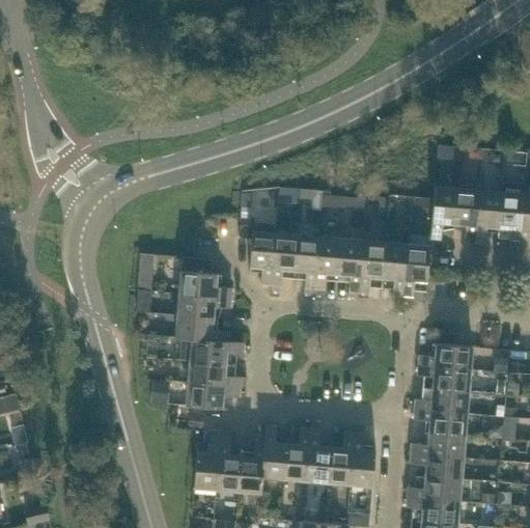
[(483,154),(482,168),(494,169),(496,155),(483,154)]
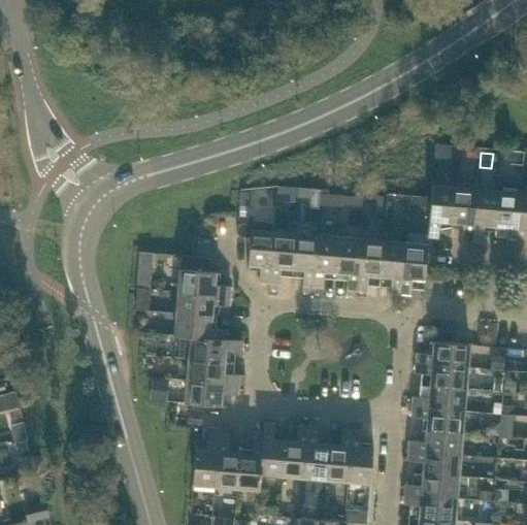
[(499,193),(496,228),(507,229),(505,245),(516,247),(521,195),(522,185),(498,183),(497,193),(499,193)]
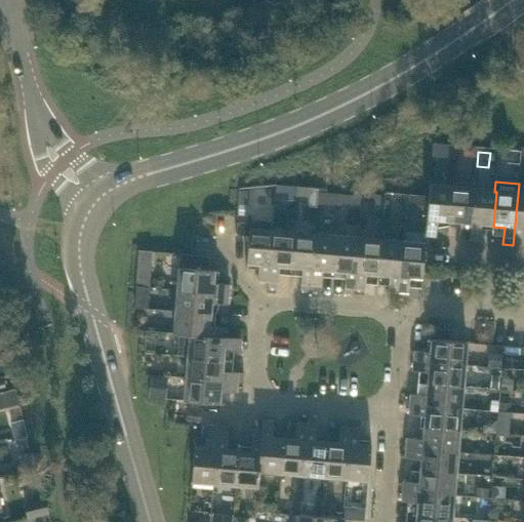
[(449,224),(452,189),(430,187),(426,237),(437,238),(438,223),(449,224)]
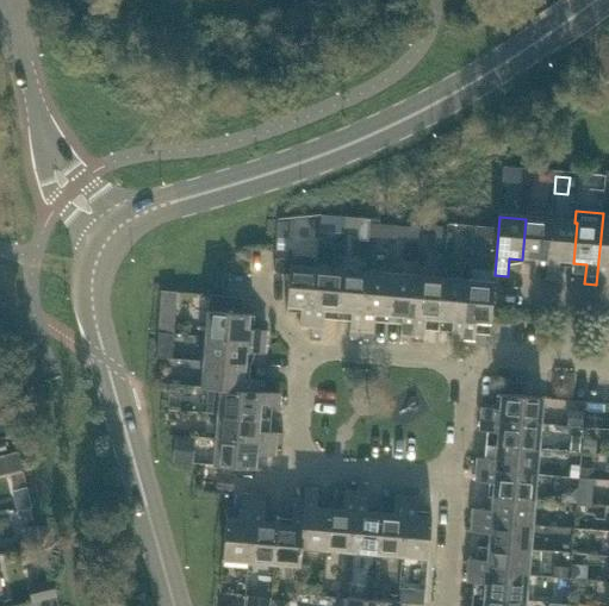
[(546,280),(551,222),(526,219),(522,260),(536,261),(534,279),(546,280)]
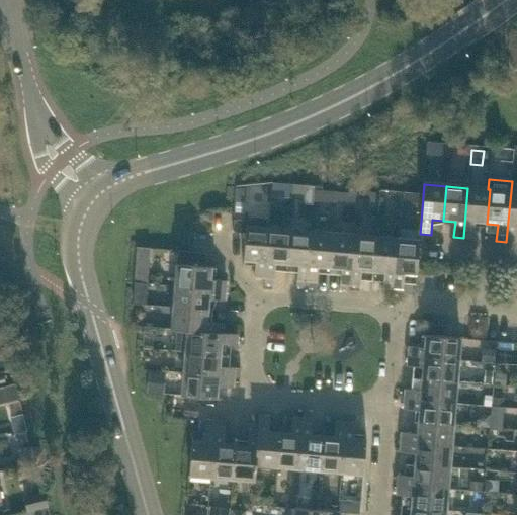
[(487,224),(490,189),(488,189),(467,188),(463,238),(474,239),(475,223),(487,224)]
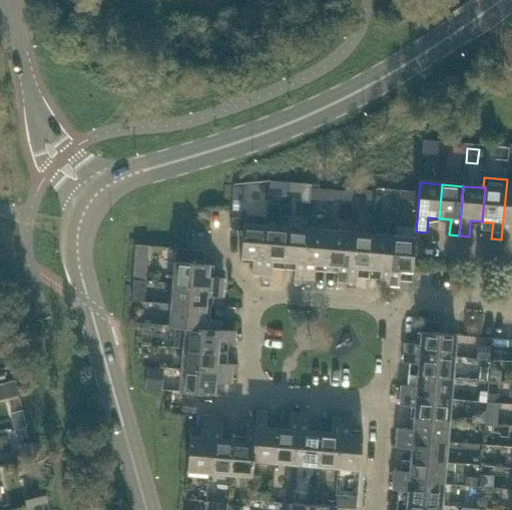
[(234,188),(233,200),(241,201),(242,189),(234,188)]
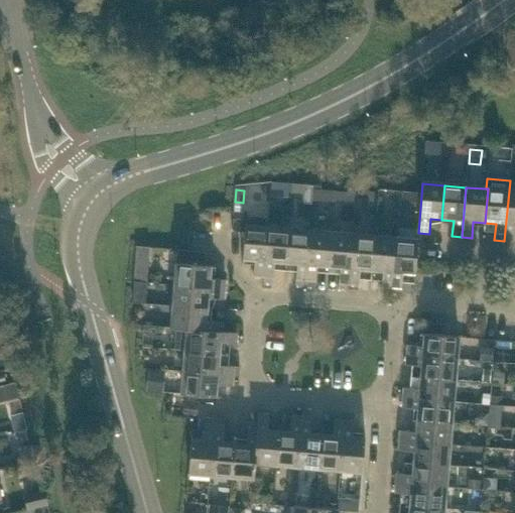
[(514,190),(509,190),(504,241),(514,242),(514,190)]
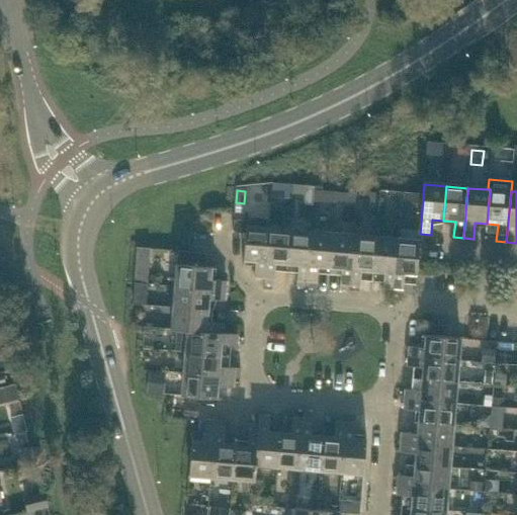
[(265,223),(262,221),(254,220),(251,222),(249,224),(234,223),(234,233),(246,234),(244,262),(256,263),(255,278),(264,279),(269,230),(267,230),(266,226),(265,223)]
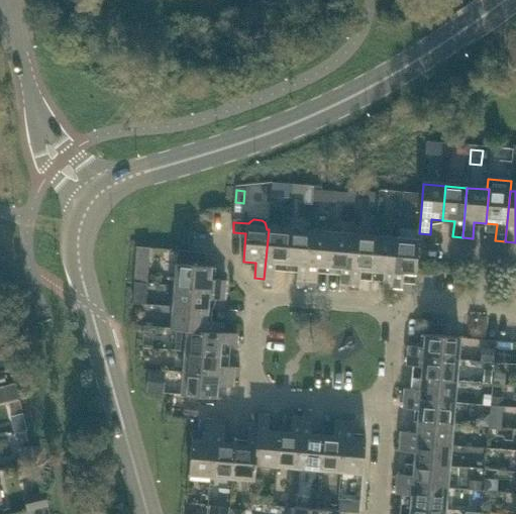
[(287,265),(290,230),(269,229),(264,279),(274,280),(276,264),(287,265)]
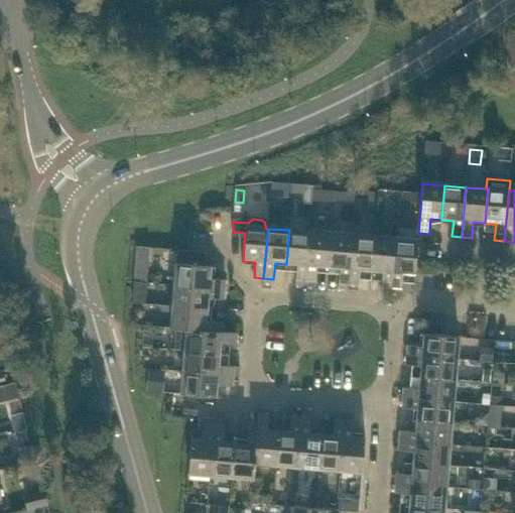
[(306,282),(310,232),(289,230),(286,264),(297,265),(296,281),(306,282)]
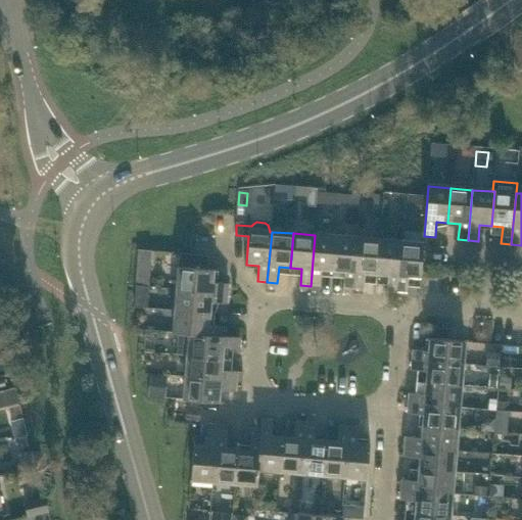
[(333,272),(336,237),(315,235),(311,286),(321,286),(322,271),(333,272)]
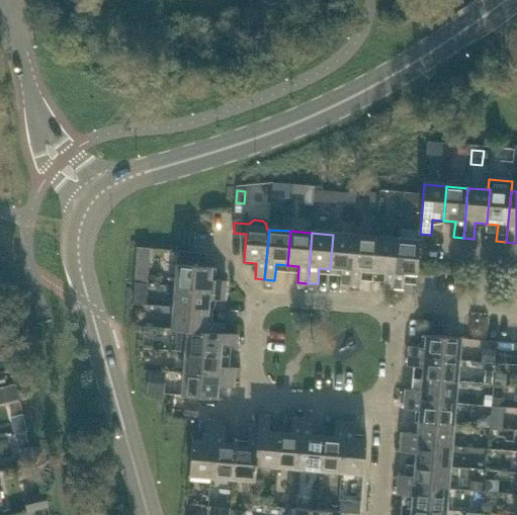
[(350,286),(354,237),(333,235),(330,269),(342,270),(340,285),(350,286)]
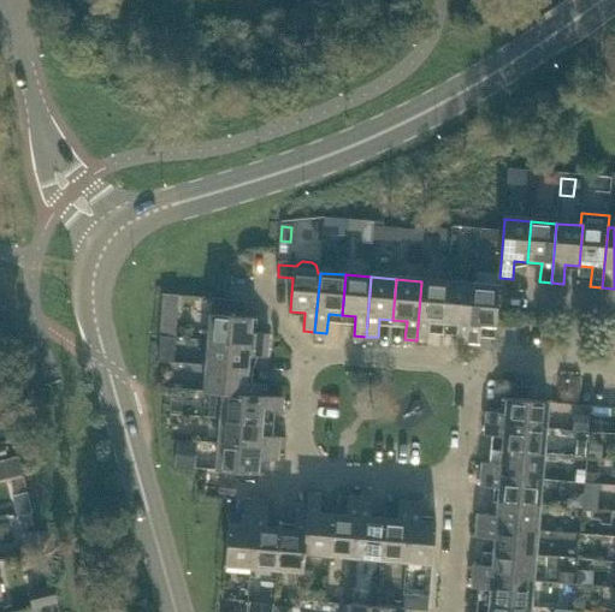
[(444,324),(448,284),(421,281),(417,340),(429,342),(431,322),(444,324)]
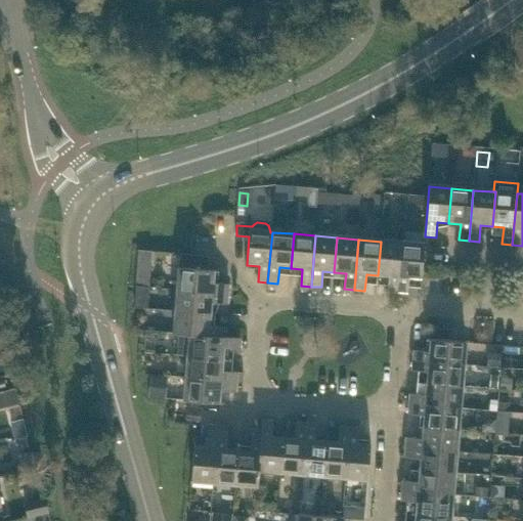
[(398,294),(402,243),(381,242),(378,275),(389,276),(388,293),(398,294)]
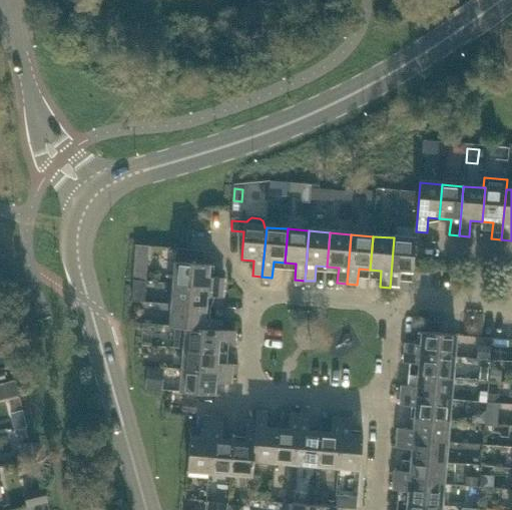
[(413,274),(416,239),(394,237),(390,288),(400,289),(401,273),(413,274)]
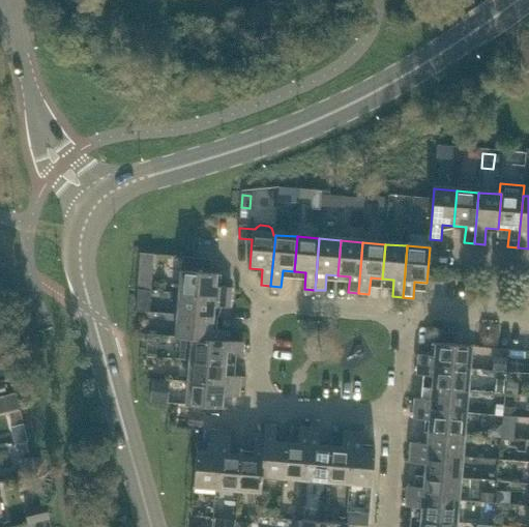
[(168,285),(173,254),(147,250),(142,282),(168,285)]
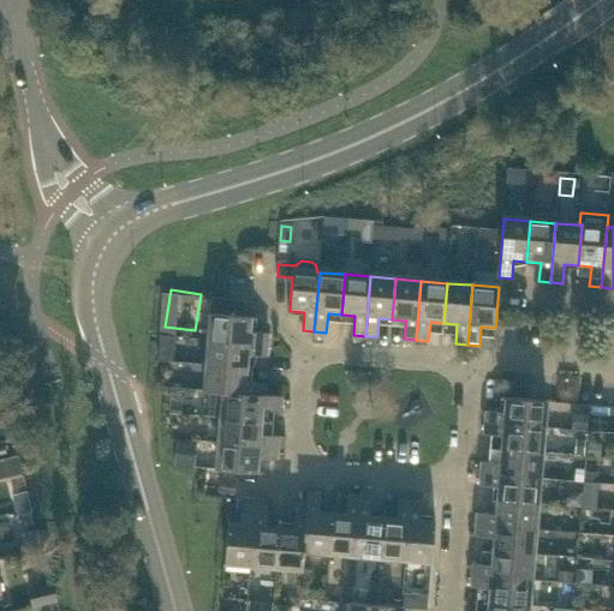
[(245,304),(224,303),(212,301),(210,316),(244,319),(245,304)]
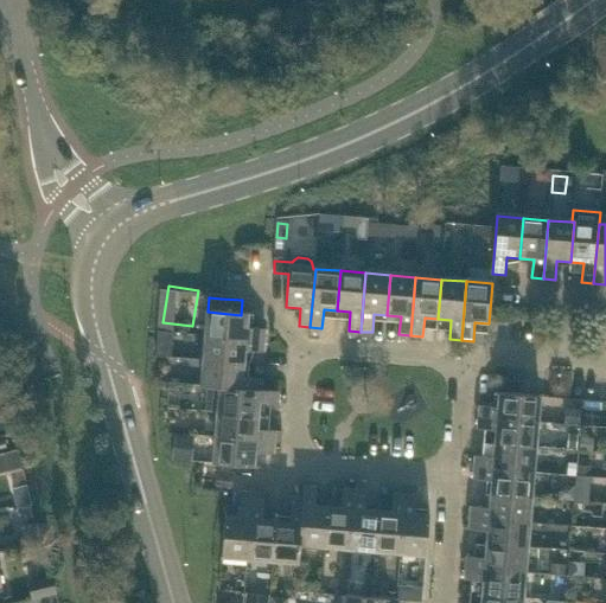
[(248,315),(241,315),(208,312),(206,338),(265,342),(266,331),(247,329),(248,315)]
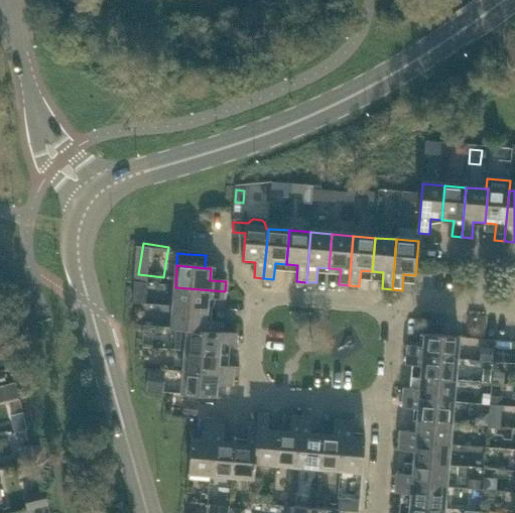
[(224,301),(225,291),(175,287),(173,308),(208,311),(209,300),(224,301)]
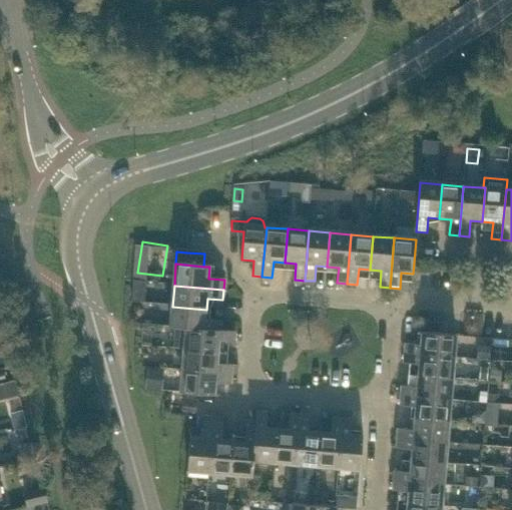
[(205,321),(206,310),(172,307),(170,329),(176,329),(185,330),(186,330),(219,333),(219,332),(220,323),(205,321)]
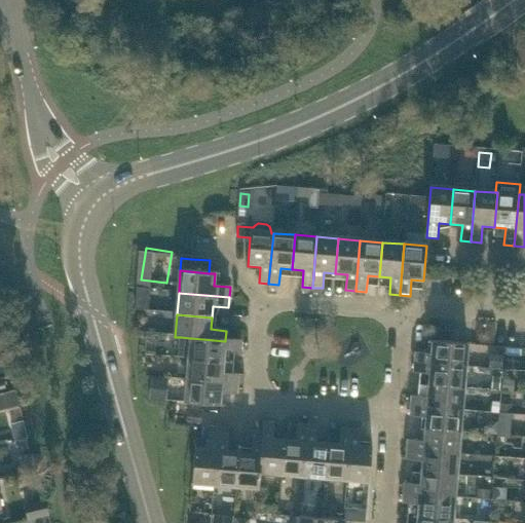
[(191,338),(190,338),(181,337),(179,359),(189,360),(224,363),(224,351),(240,352),(241,341),(225,340),(225,341),(191,338)]
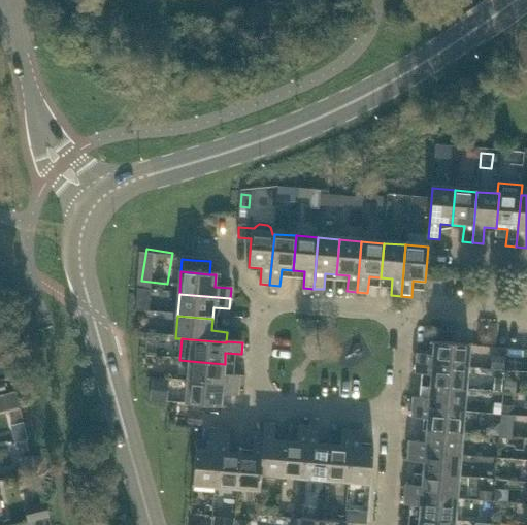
[(469,347),(439,345),(435,345),(434,357),(418,355),(417,365),(467,369),(469,347)]
